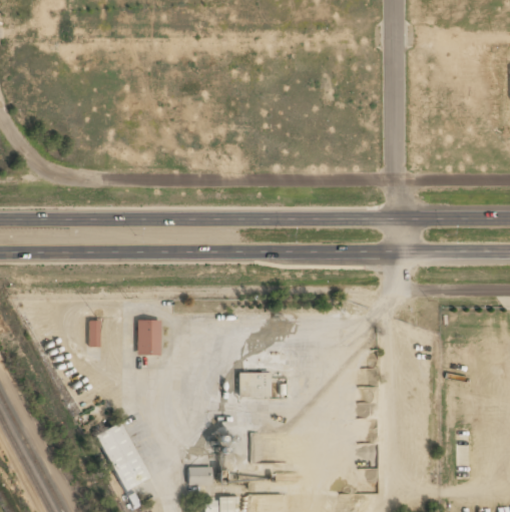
[(100,347),(101,320),(90,320),(89,346),(100,347)]
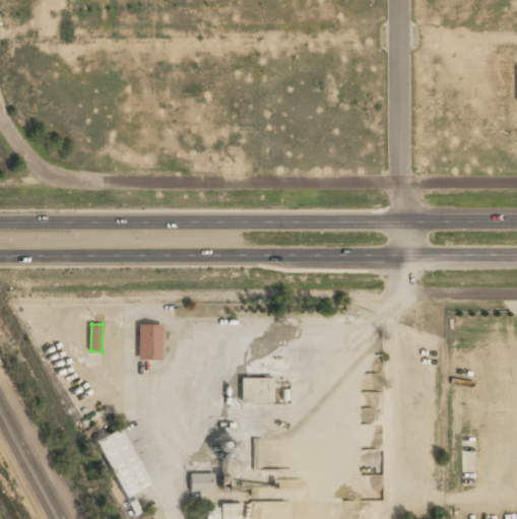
[(139,360),(163,360),(163,324),(140,324),(139,360)]
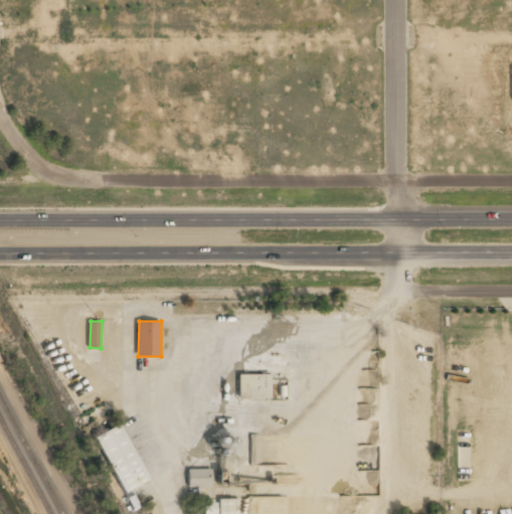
[(273,397),(273,373),(240,374),(240,398),(273,397)]
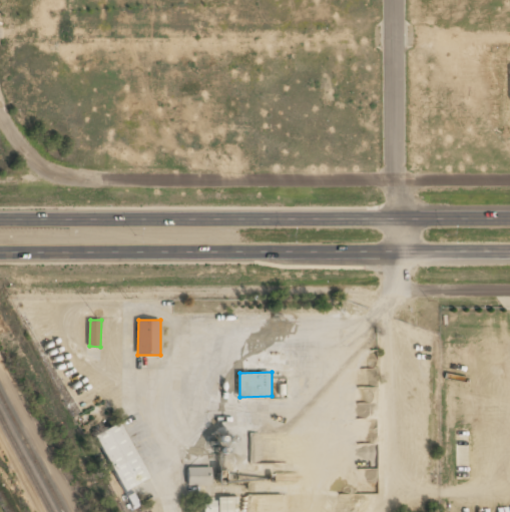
[(124,490),(150,478),(121,421),(96,434),(124,490)]
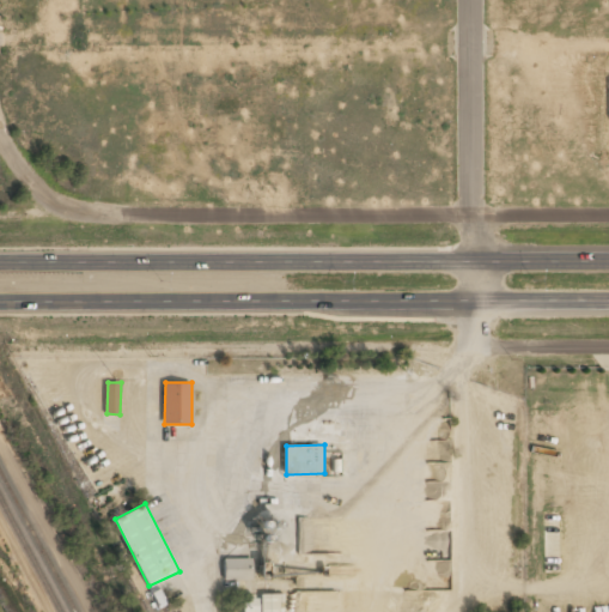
[(253,557),(226,557),(226,582),(253,582),(253,557)]
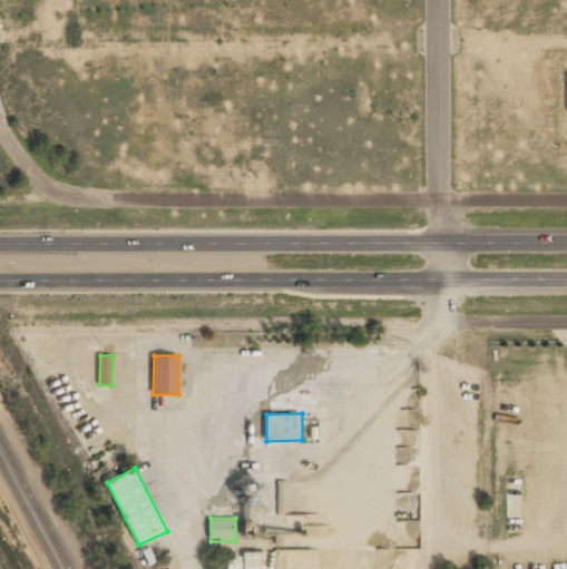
[(244,551),(244,568),(261,568),(262,551),(244,551)]
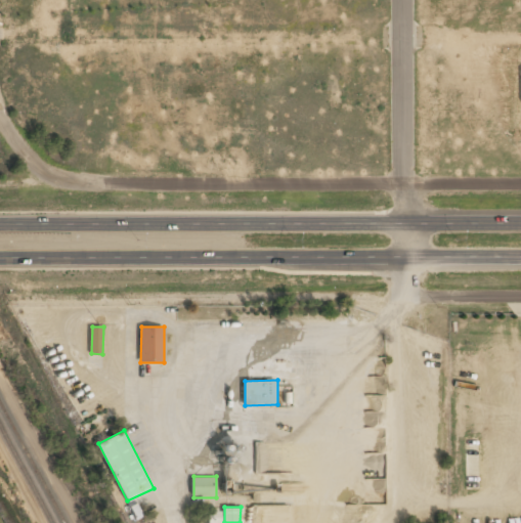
[(219,522),(220,511),(207,511),(207,522),(219,522)]
